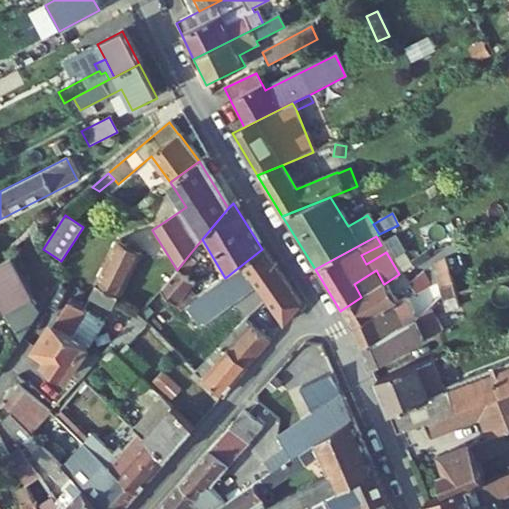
[(117,242),(88,297),(112,309),(140,254),(117,242)]
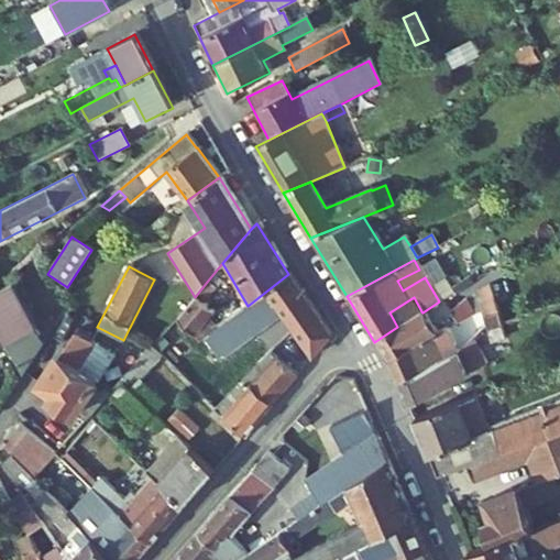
[(35,272),(0,289),(0,336),(6,346),(35,329),(25,313),(51,299),(35,272)]
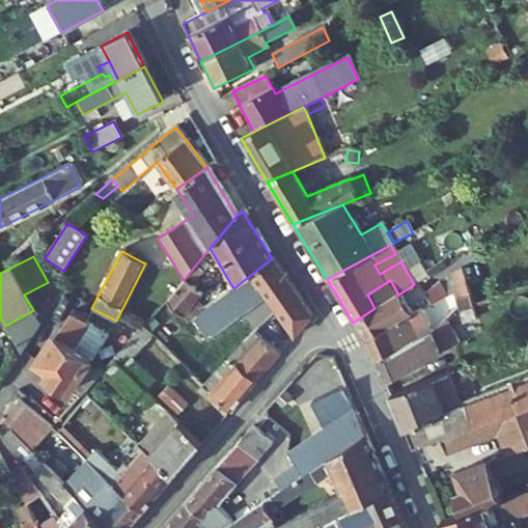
[(460,266),(468,262),(466,256),(457,259),(460,266)]
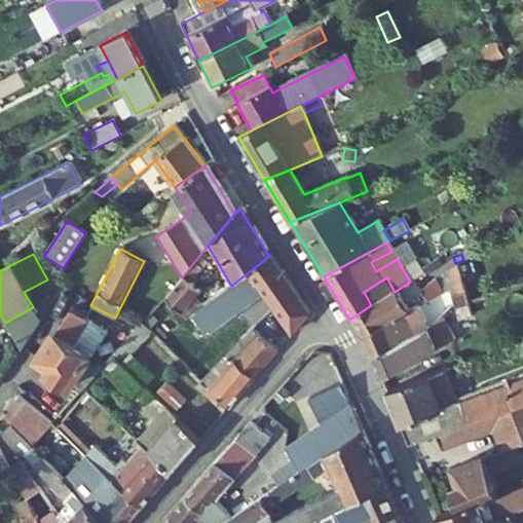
[(209,320),(255,284),(292,334),(308,314),(269,256),(231,286),(201,309),(208,318),(209,320)]
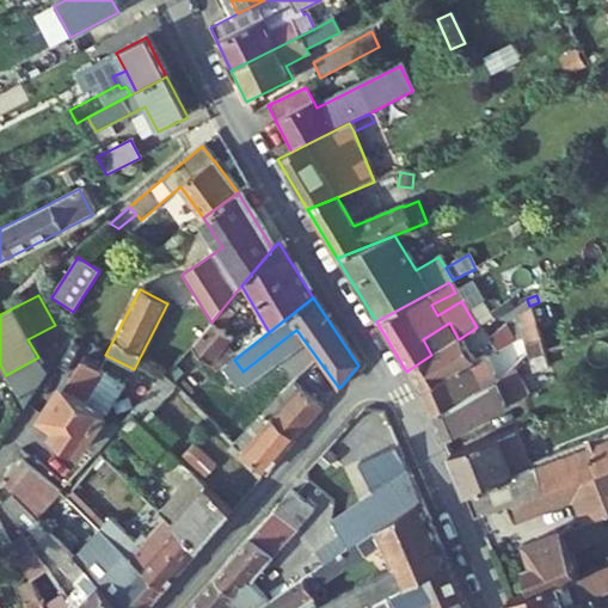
[(233,312),(239,305),(231,299),(225,306),(233,312)]
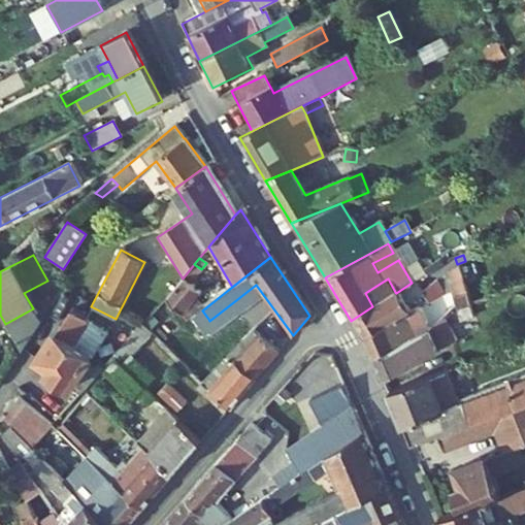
[(438,260),(428,267),(432,272),(443,265),(438,260)]
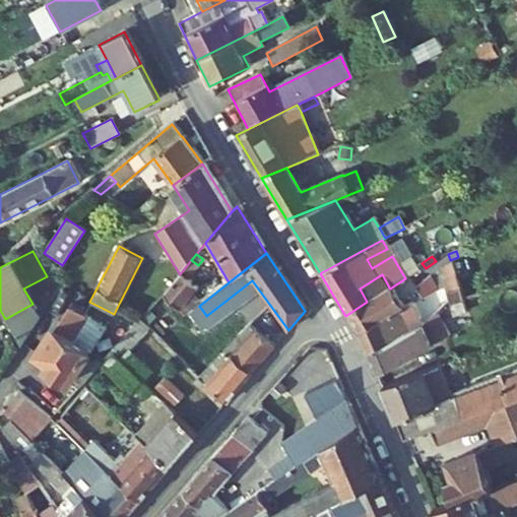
[(187,314),(199,306),(190,296),(197,288),(187,279),(198,265),(191,260),(180,274),(163,295),(184,316),(187,314)]
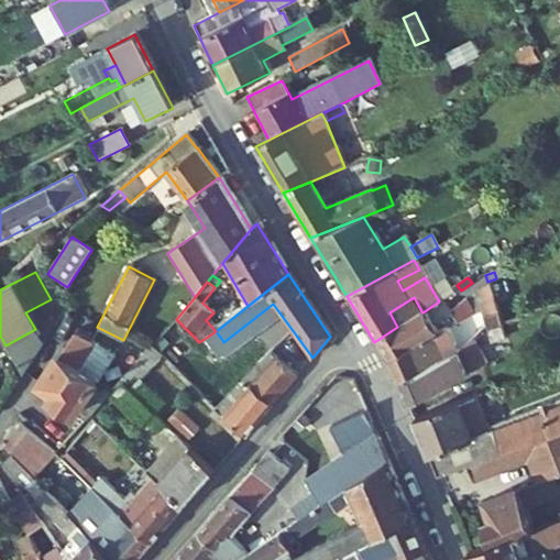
[(482,318),(497,315),(489,285),(474,293),(479,309),(482,318)]
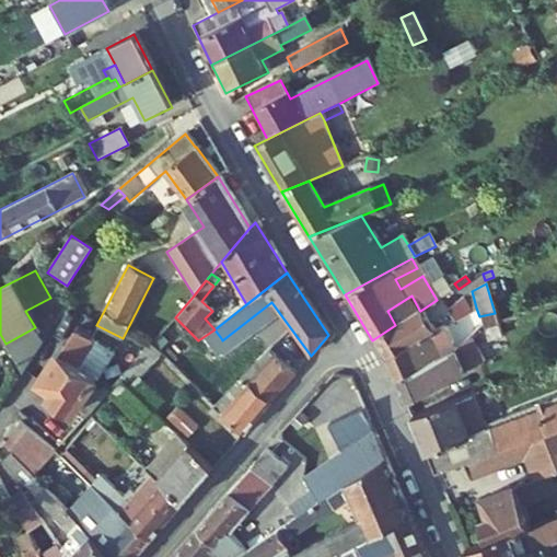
[(471,310),(476,308),(472,291),(465,294),(463,298),(471,310)]
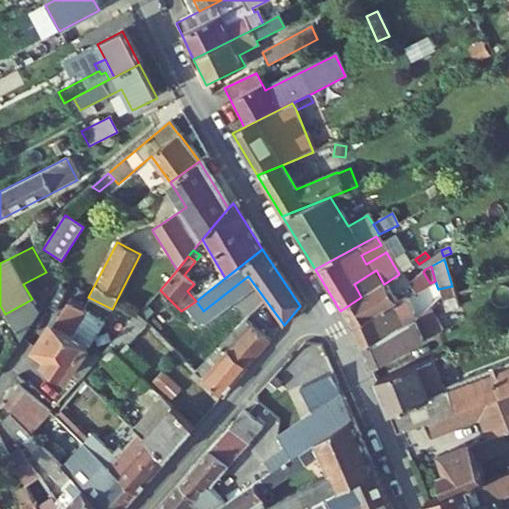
[(413,293),(430,283),(423,272),(407,284),(413,293)]
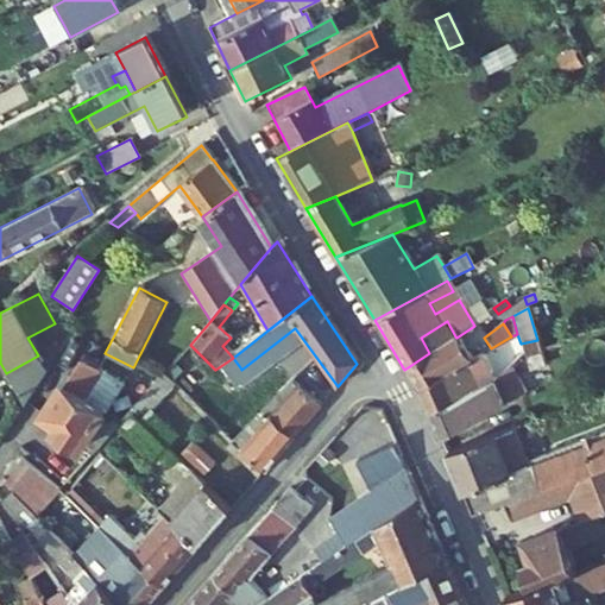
[(455,336),(429,353),(404,370),(417,390),(471,360),(457,338),(455,336)]
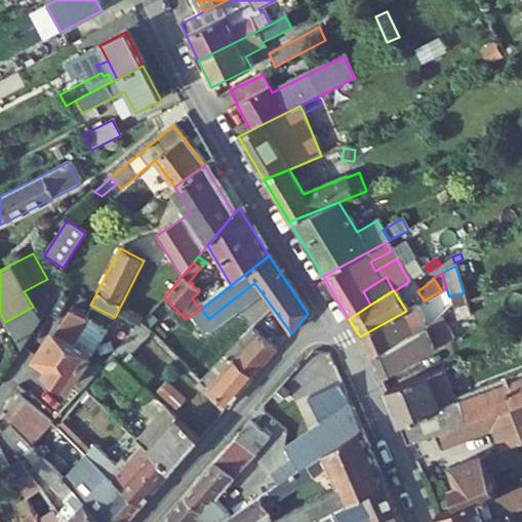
[(410,293),(417,305),(424,300),(417,291),(416,290),(410,293)]
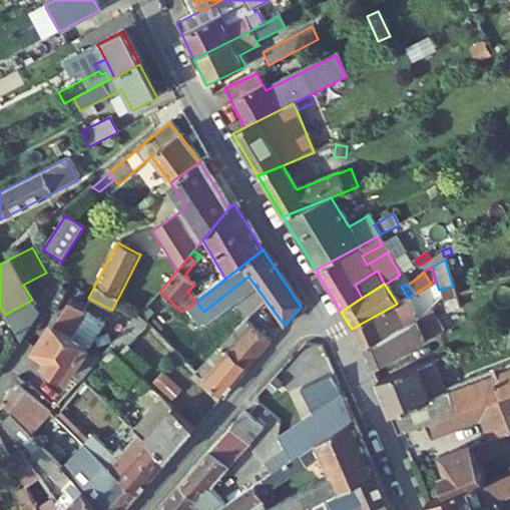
[(460,307),(453,287),(439,290),(446,311),(460,307)]
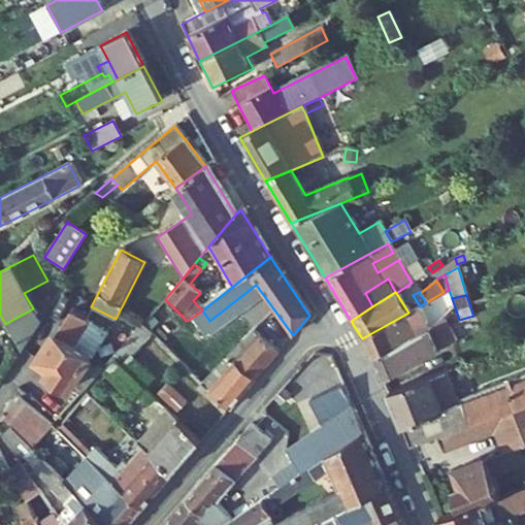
[(175,334),(187,321),(165,299),(152,314),(175,334)]
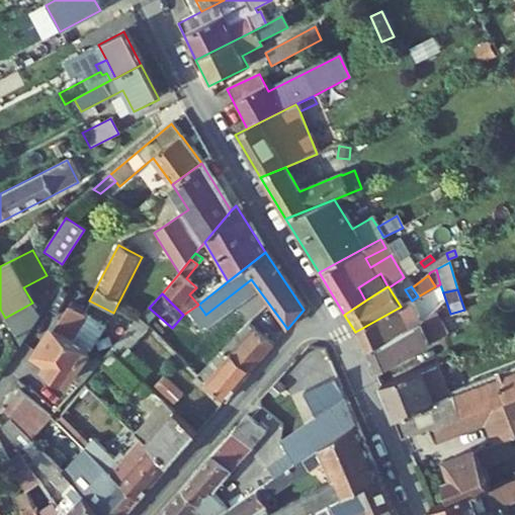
[(420,324),(410,301),(401,307),(355,332),(364,352),(406,329),(406,328),(420,324)]
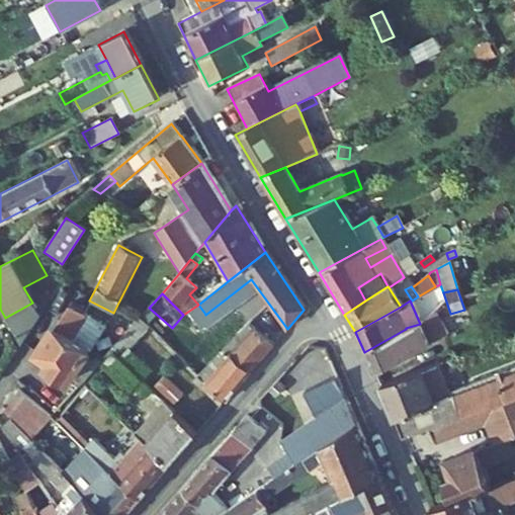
[(38,315),(32,303),(5,318),(19,344),(38,315)]
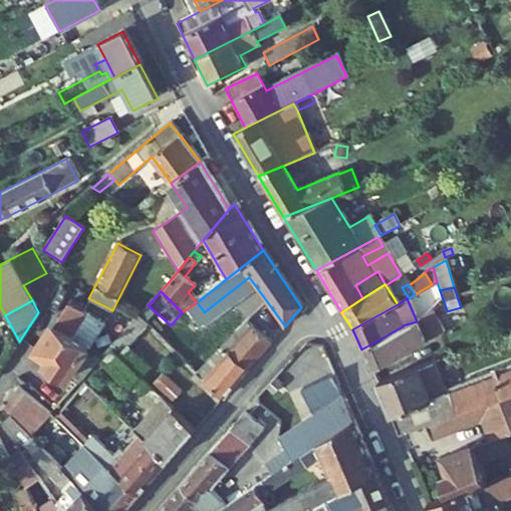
[(98,360),(101,357),(88,348),(103,323),(69,301),(37,351),(50,360),(46,366),(66,379),(67,378),(76,385),(98,360)]
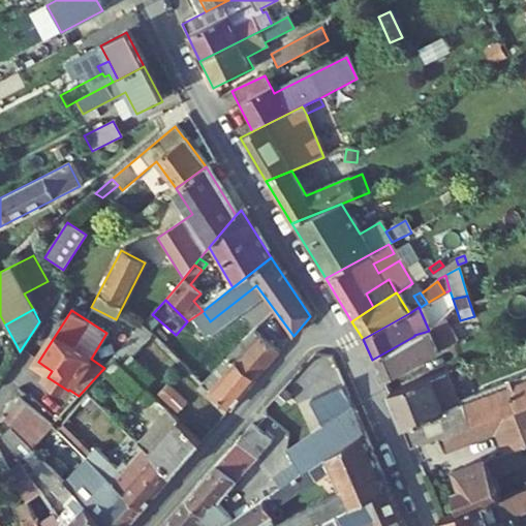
[(209,319),(203,311),(190,319),(196,328),(209,319)]
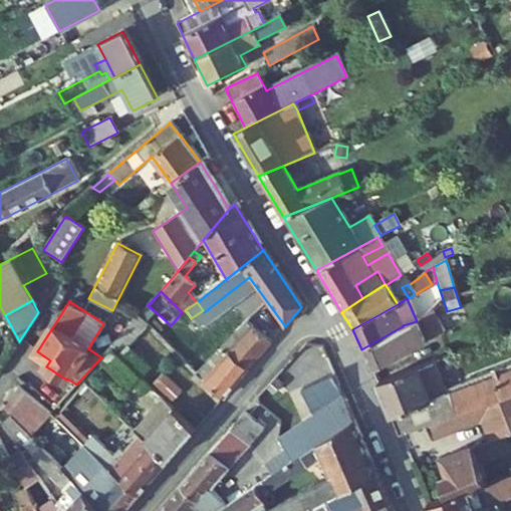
[(138,315),(147,324),(153,318),(156,321),(153,325),(156,328),(153,330),(160,337),(171,325),(148,305),(138,315)]
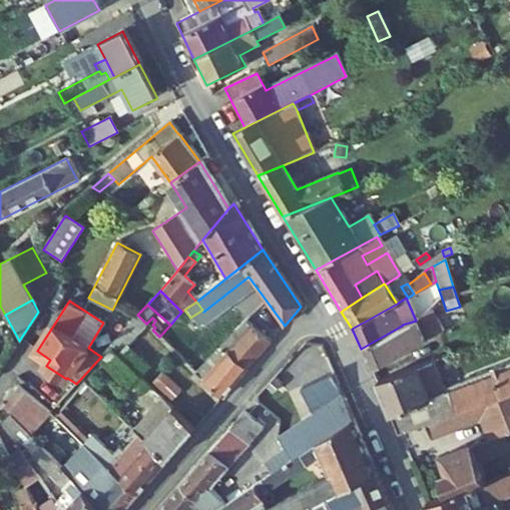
[(420,344),(442,332),(429,309),(416,321),(419,327),(420,344)]
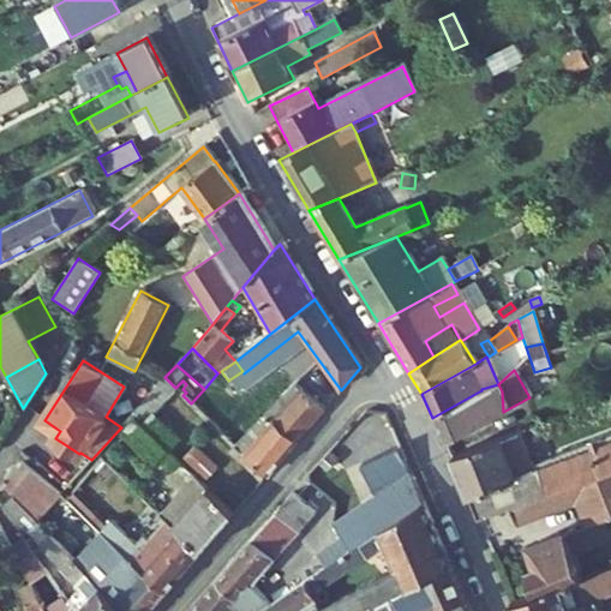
[(153,415),(175,388),(165,377),(131,417),(133,419),(167,451),(178,441),(153,415)]
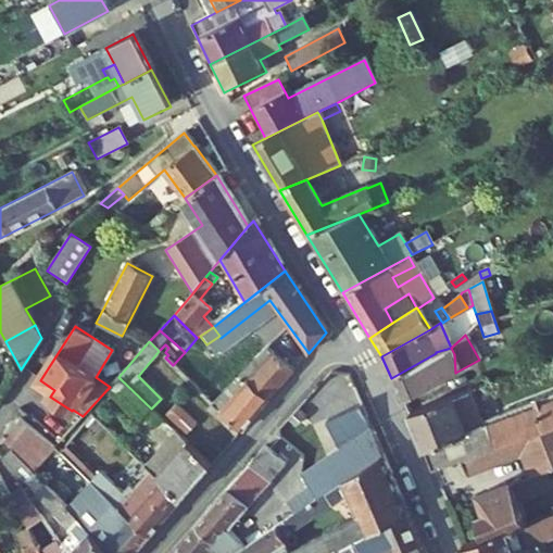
[(240,375),(268,400),(292,371),(266,348),(240,375)]
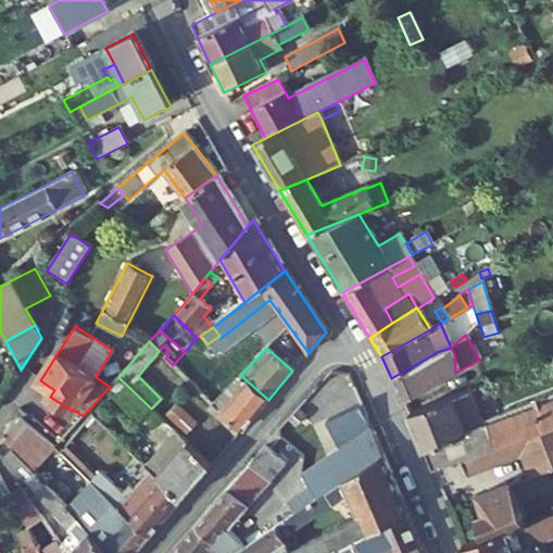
[(402,402),(455,373),(454,354),(451,348),(436,352),(436,353),(391,378),(402,402)]
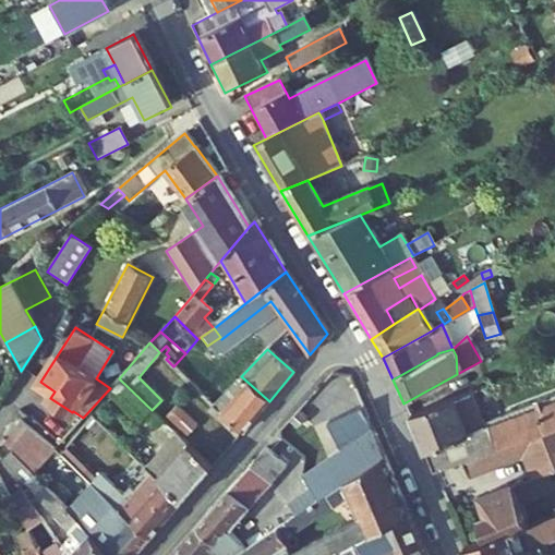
[(269,401),(241,376),(231,386),(212,406),(241,433),(269,401)]
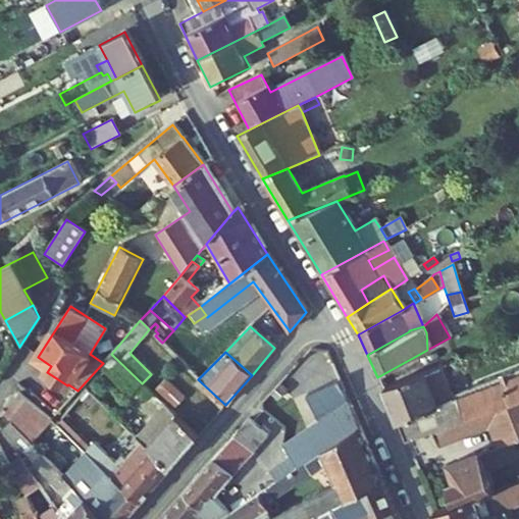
[(198,379),(216,361),(207,353),(190,371),(198,379)]
